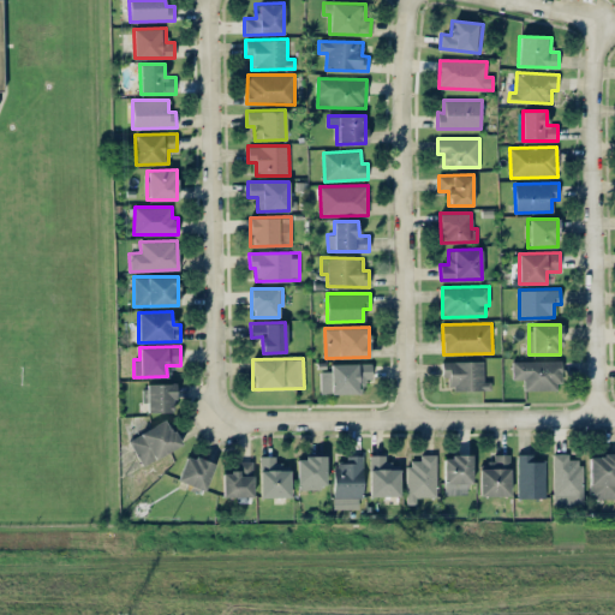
[(483,360),(442,362),(442,376),(447,376),(448,390),(491,389),(490,381),(484,381),(483,360)]
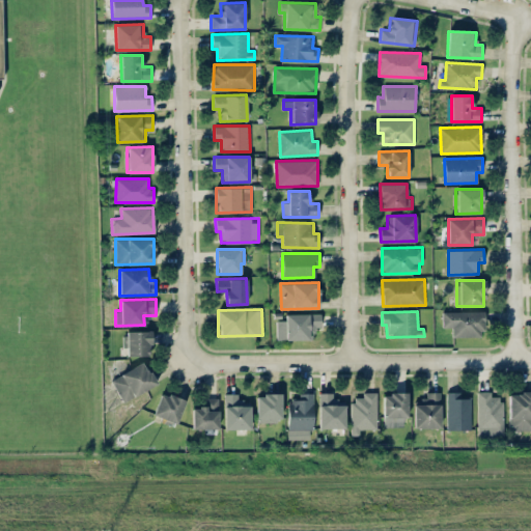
[(484,336),(483,311),(442,311),(443,329),(452,328),(452,337),(484,336)]
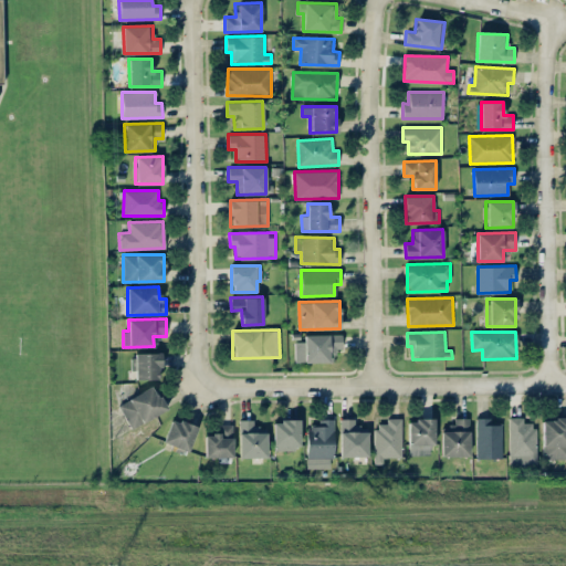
[(294,362),(334,363),(334,348),(342,348),(342,334),(304,334),(304,342),(295,342),(294,362)]
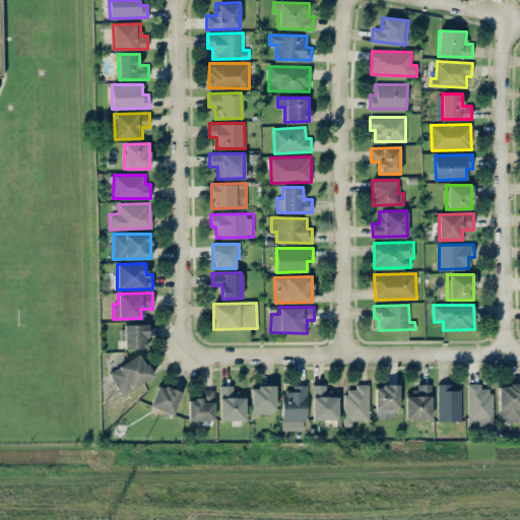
[(146,323),(123,324),(124,348),(147,347),(146,323)]
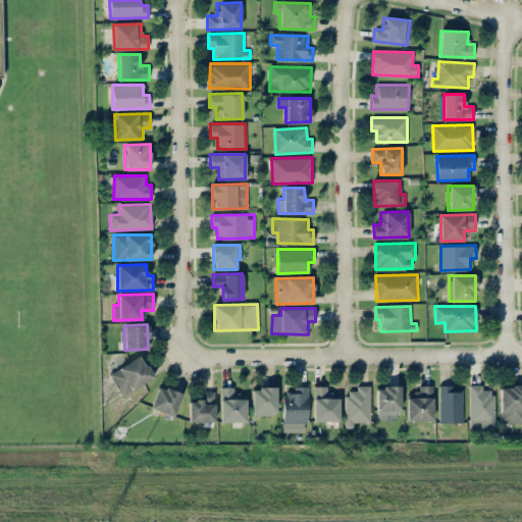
[(153,379),(143,356),(109,371),(119,394),(153,379)]
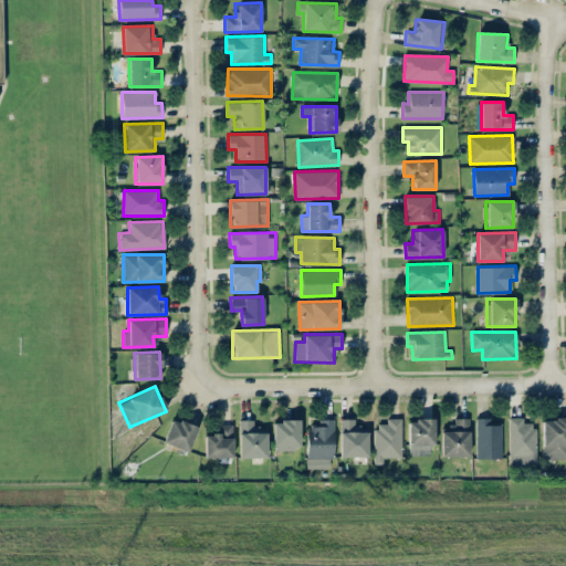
[(401,457),(401,417),(386,418),(387,423),(374,423),(375,464),(383,464),(383,457),(401,457)]
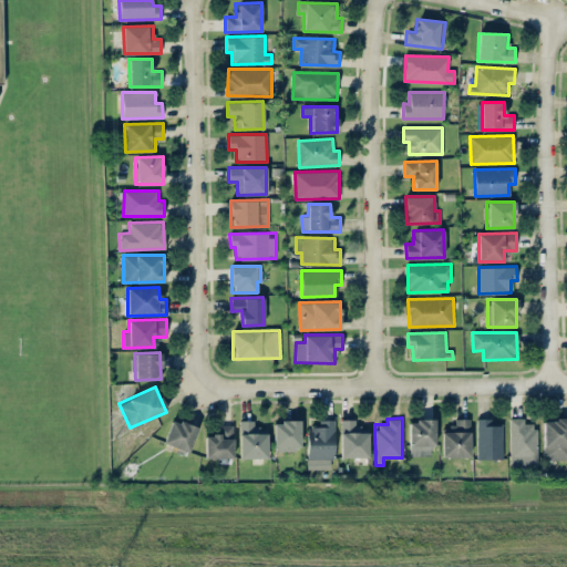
[(509,464),(537,464),(536,423),(524,423),(524,418),(509,418),(509,464)]
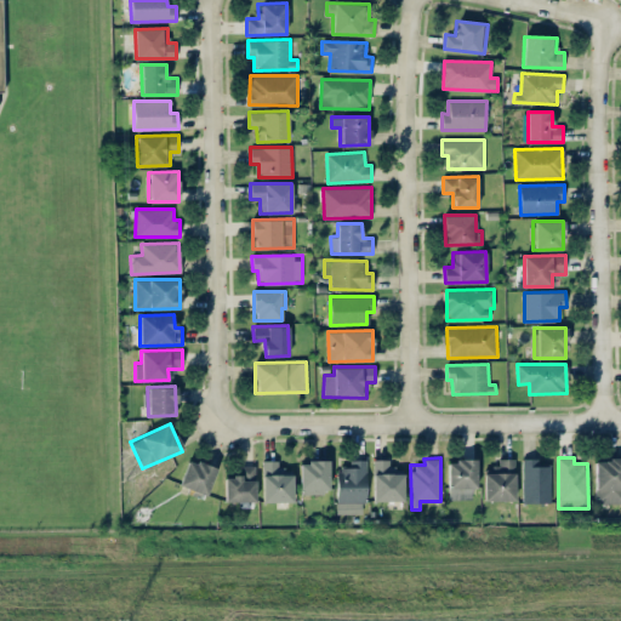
[(178,485),(206,496),(216,468),(189,459),(178,485)]
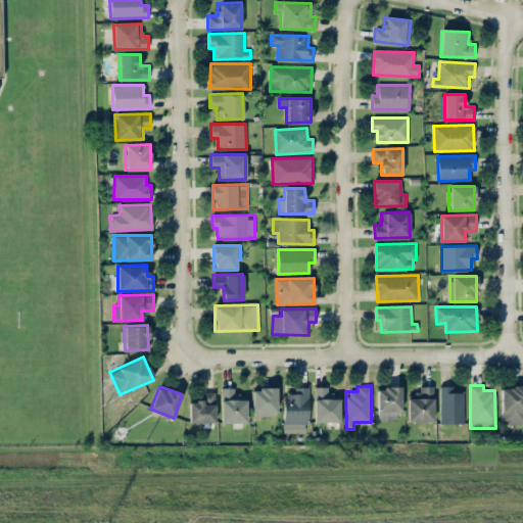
[(378,387),(378,420),(397,420),(397,411),(401,411),(401,386),(378,387)]
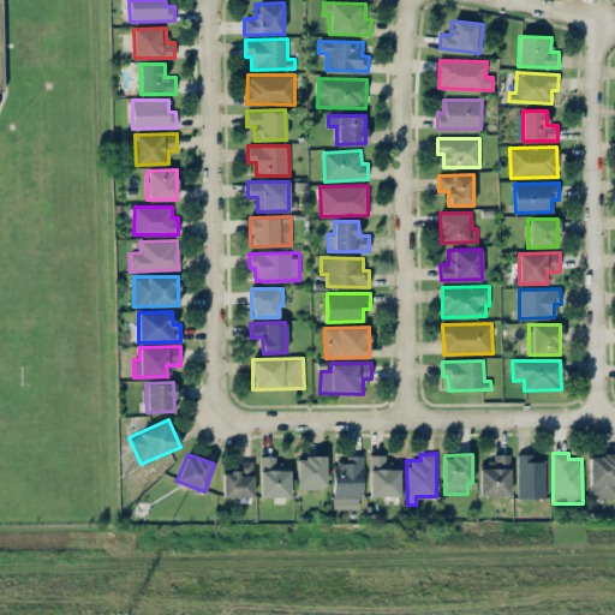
[(479,496),(509,496),(511,454),(494,454),(493,463),(479,463),(479,496)]
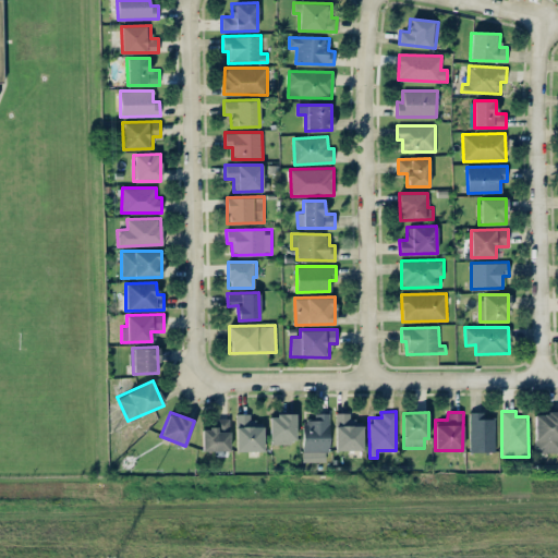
[(494,451),(495,413),(470,412),(470,451),(494,451)]
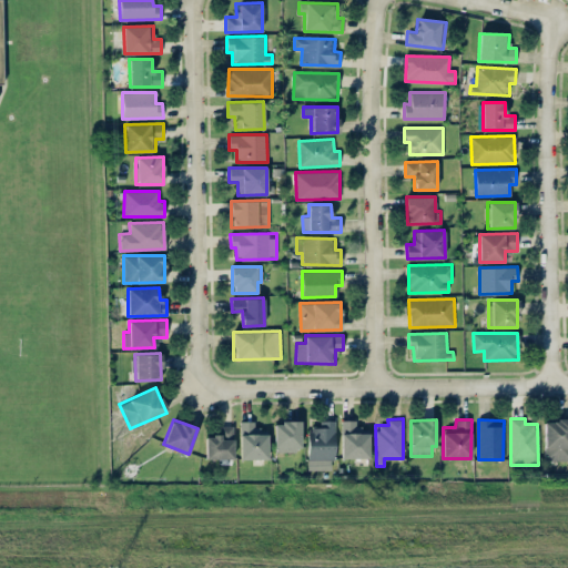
[(567,459),(567,419),(544,419),(545,460),(567,459)]
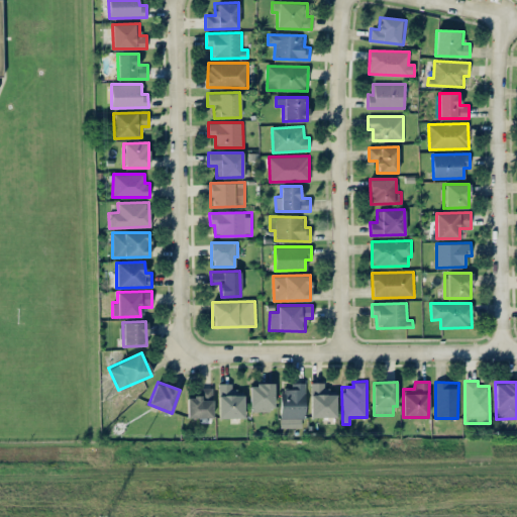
[(243,417),(243,390),(231,391),(231,383),(218,384),(218,418),(243,417)]
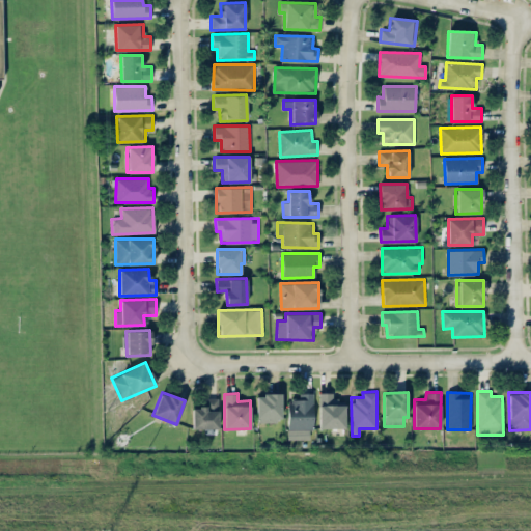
[(281,393),(256,394),(256,421),(282,421),(281,393)]
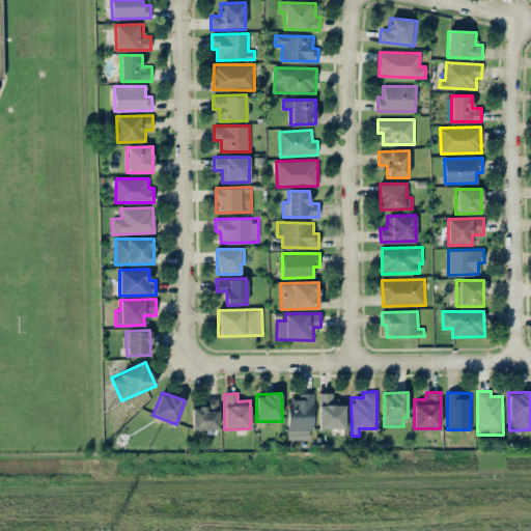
[(288,439),(313,439),(311,393),(300,393),(300,398),(287,399),(288,439)]
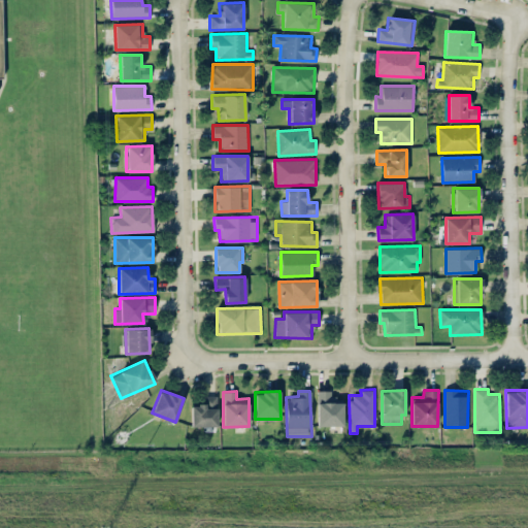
[(331,391),(317,391),(318,426),(342,426),(342,398),(331,398),(331,391)]
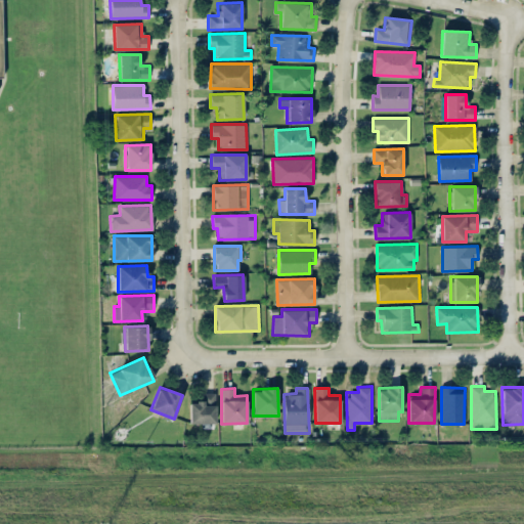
[(189,423),(215,423),(215,393),(204,393),(204,401),(189,401),(189,423)]
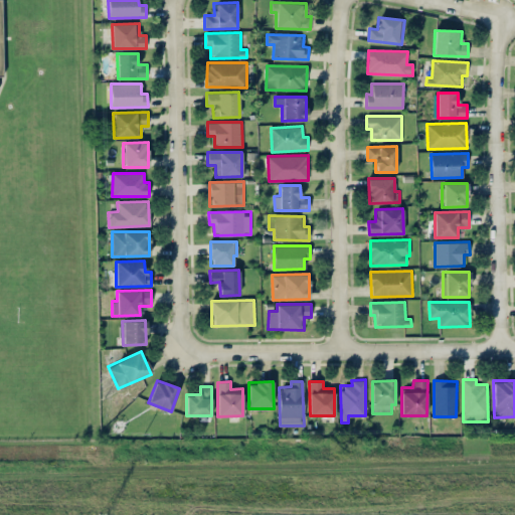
All buildings are outlined.
